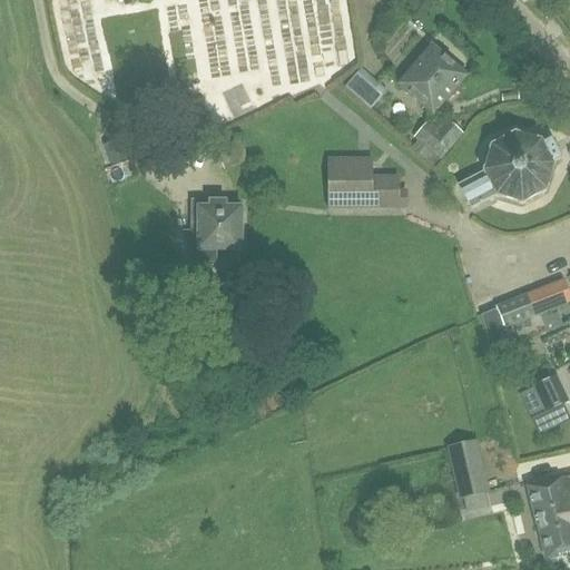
[(342,33),(313,36),(314,61),(343,59),(342,33)]
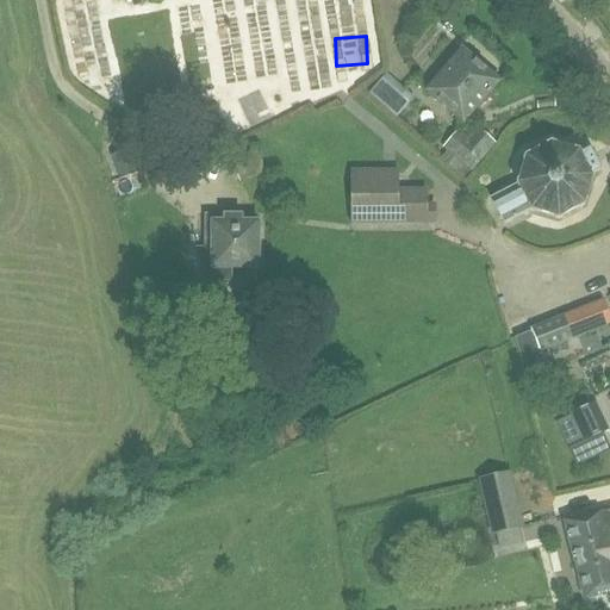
[(460,49),(424,91),(462,123),(498,81),(460,49)]
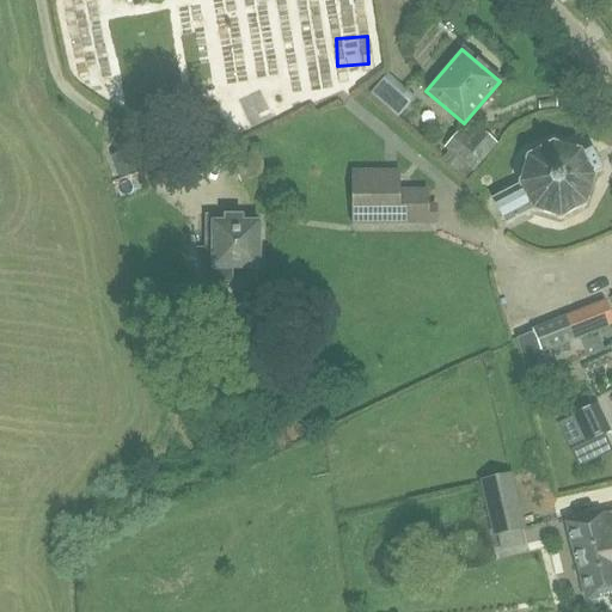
[(390,112),(404,98),(379,73),(365,87),(390,112)]
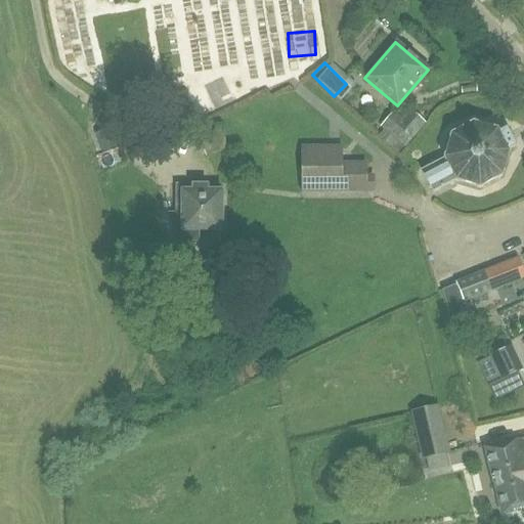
[(207,97),(223,91),(215,73),(200,79),(207,97)]
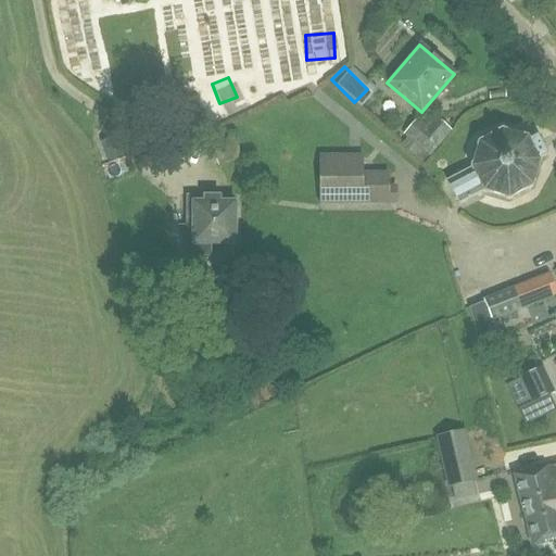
[(425,124),(417,117),(403,134),(412,140),(406,147),(425,162),(452,129),(432,114),(425,124)]
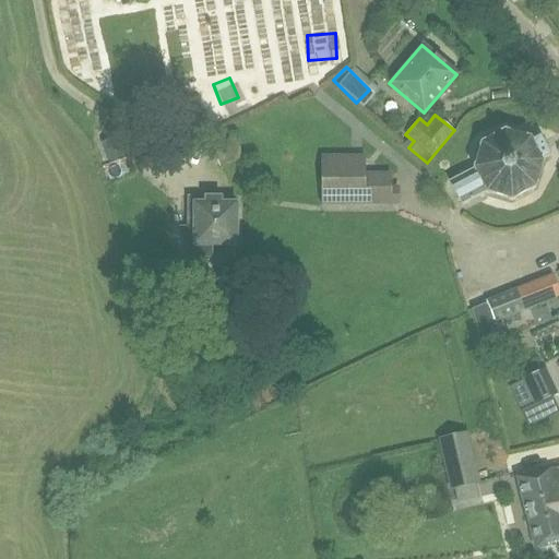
[(534,188),(540,162),(539,159),(548,155),(538,137),(530,141),(528,139),(503,132),(479,144),(472,170),(450,182),(461,204),(484,192),(510,200),(534,188)]
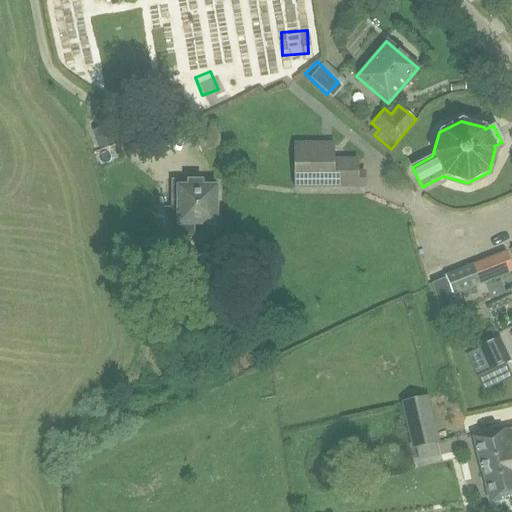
[(99,149),(115,143),(109,125),(92,131),(99,149)]
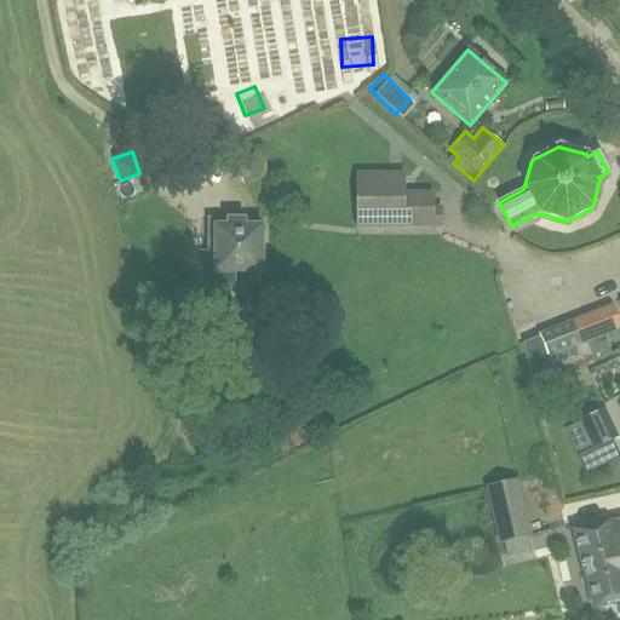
[(355,229),(442,228),(442,206),(434,207),(434,193),(403,193),(403,172),(355,172),(355,229)]
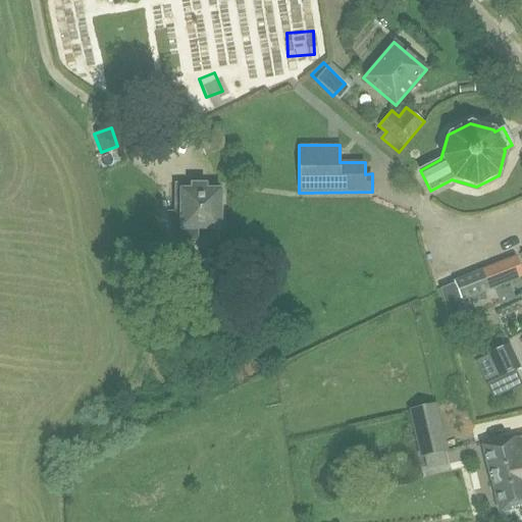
[(205,186),(174,186),(174,228),(175,228),(175,241),(196,241),(196,228),(217,228),(217,193),(205,192),(205,186)]
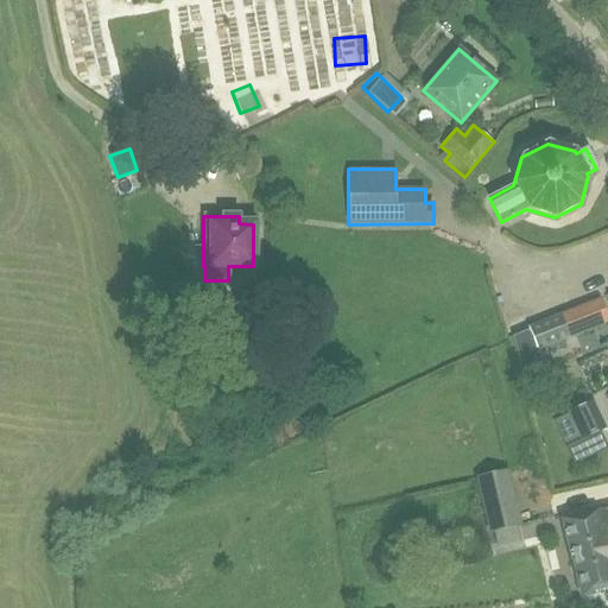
[(607,317),(601,298),(527,328),(537,352),(607,322),(607,317)]
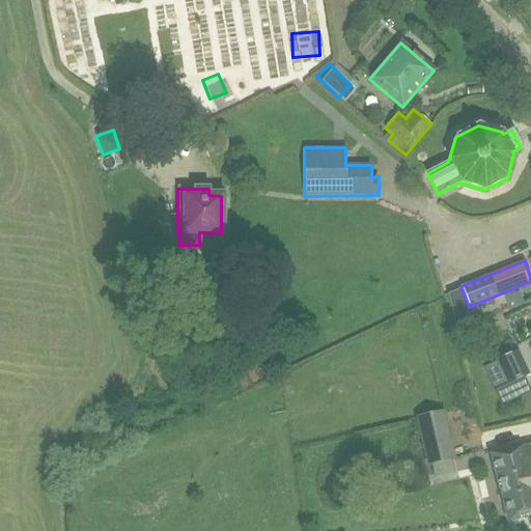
[(483,368),(494,392),(528,375),(518,353),(483,368)]
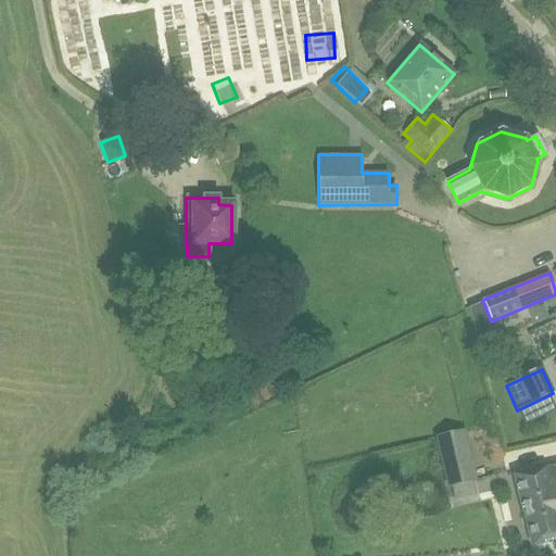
[(450,492),(475,485),(462,432),(437,439),(450,492)]
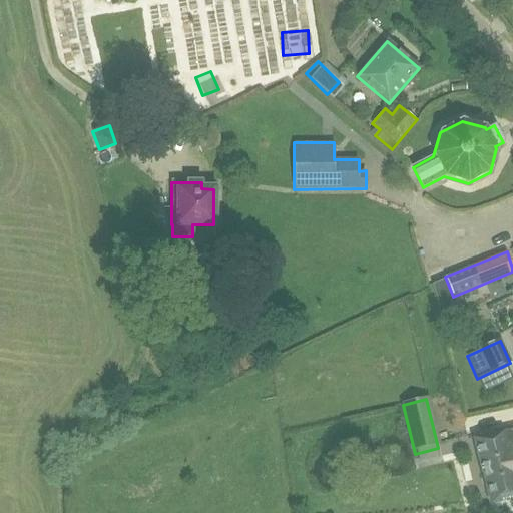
[(512,430),(474,439),(491,503),(512,498),(512,430)]
